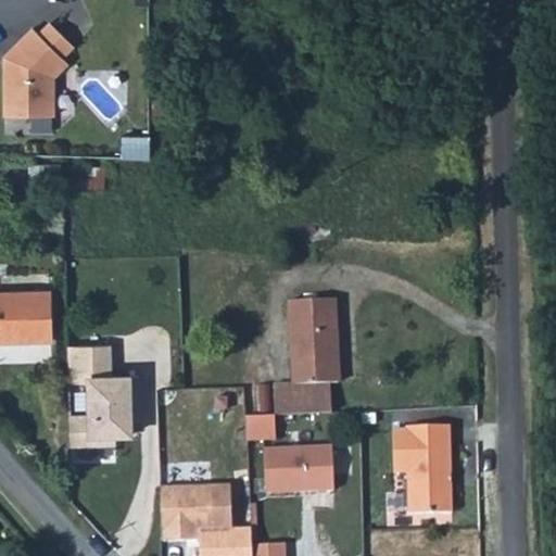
[(48,25),(36,37),(60,60),(71,48),(48,25)]
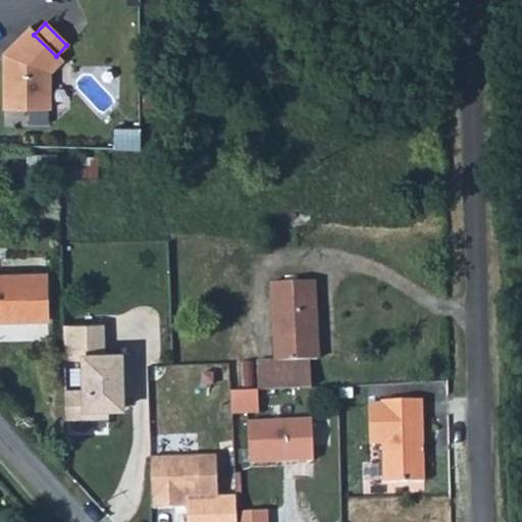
[(2,66),(3,112),(49,111),(48,75),(61,61),(56,56),(34,35),(29,30),(15,43),(2,57),(7,61),(2,66)]
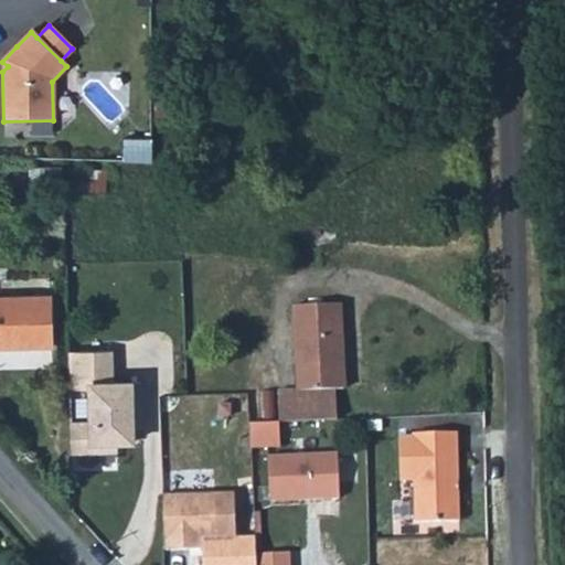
[(123,141),(123,163),(150,163),(150,141),(123,141)]
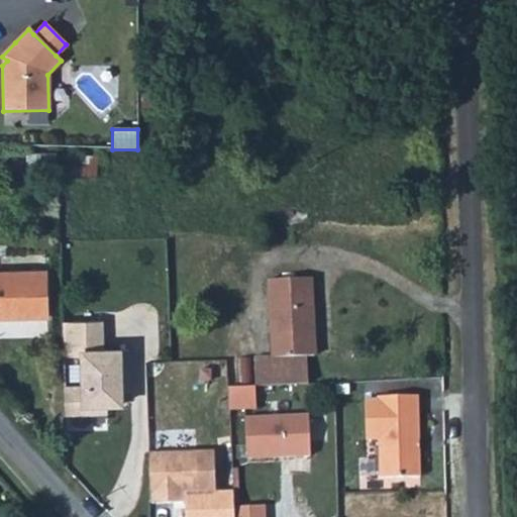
[(70,157),(69,173),(89,173),(90,157),(70,157)]
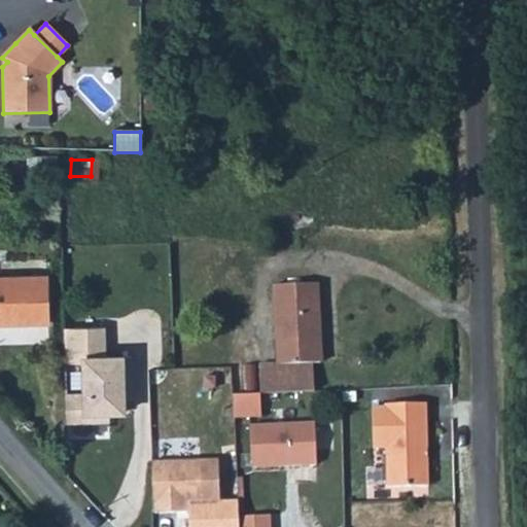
[(46,278),(0,279),(0,325),(46,324),(46,278)]
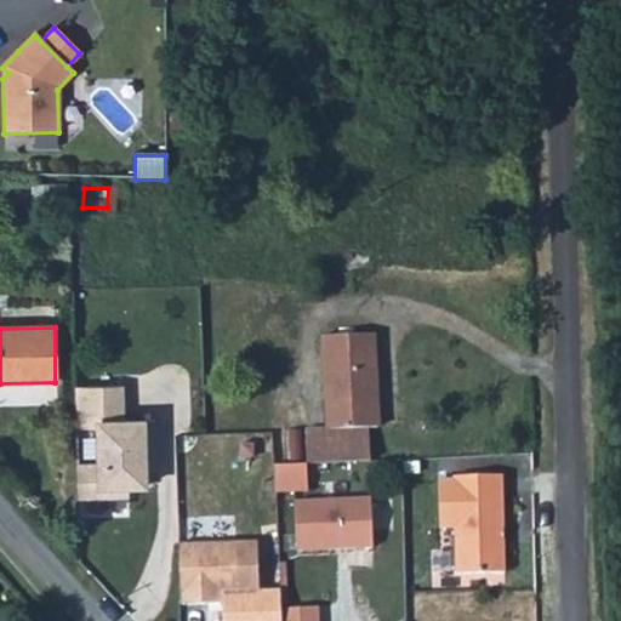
[(379,329),(329,332),(332,425),(311,425),(311,461),(375,459),(374,422),(382,422),(380,375),(379,329)]
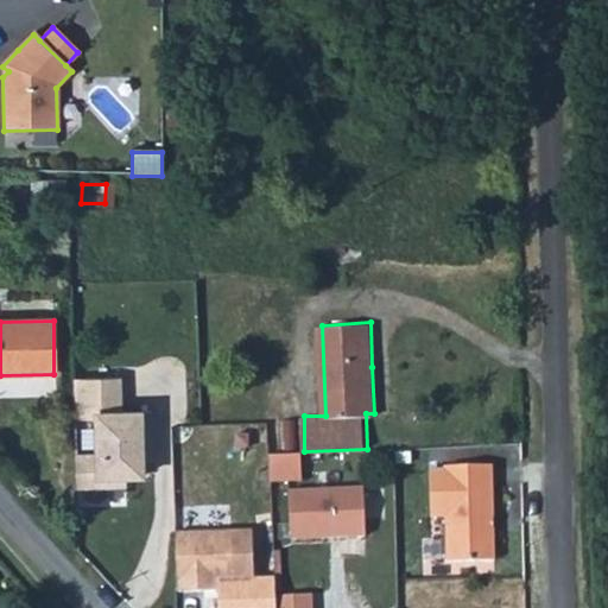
[(121,379),(75,379),(75,418),(94,418),(94,451),(73,453),(74,489),(130,489),(126,476),(145,476),(144,407),(122,409),(121,379)]
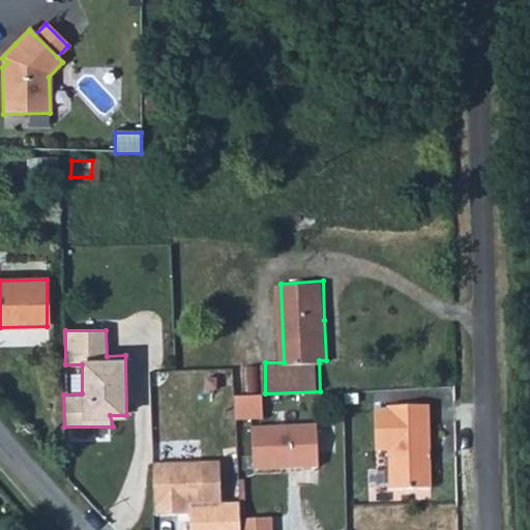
[(264,393),(236,394),(237,417),(264,416),(264,393)]
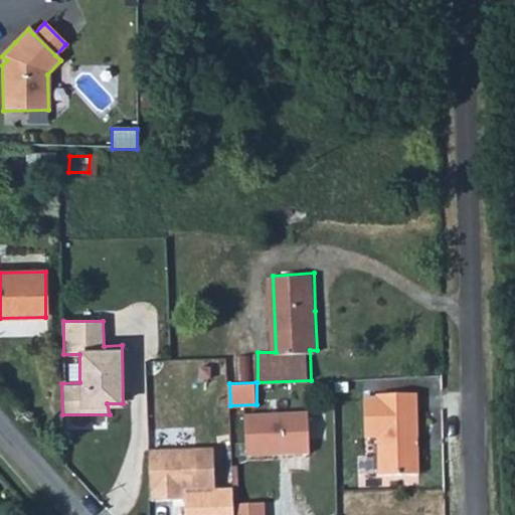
[(377,394),(367,395),(368,434),(379,435),(380,472),(400,471),(419,471),(417,391),(377,391),(377,394)]
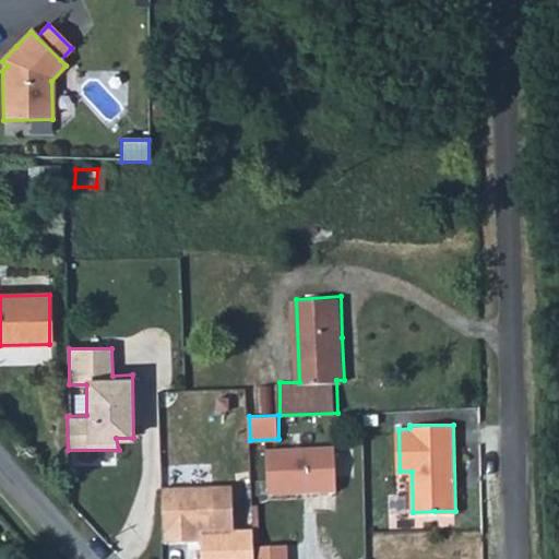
[(269,494),(304,494),(301,450),(268,451),(269,494)]
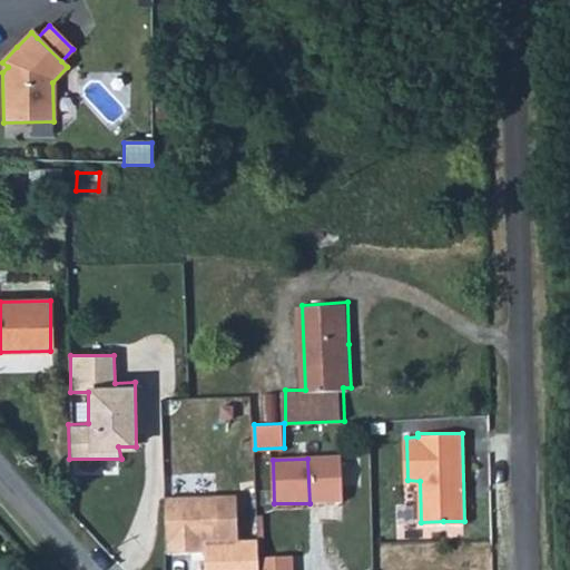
[(307,459),(310,503),(342,502),(343,459),(307,459)]
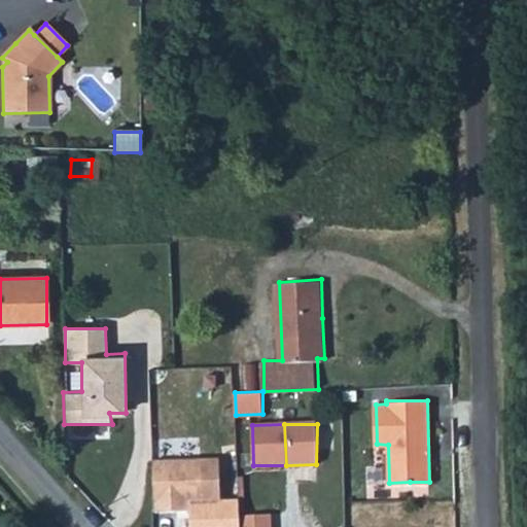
[(219,459),(151,461),(152,513),(189,512),(189,526),(238,526),(238,514),(238,500),(220,500),(219,459)]
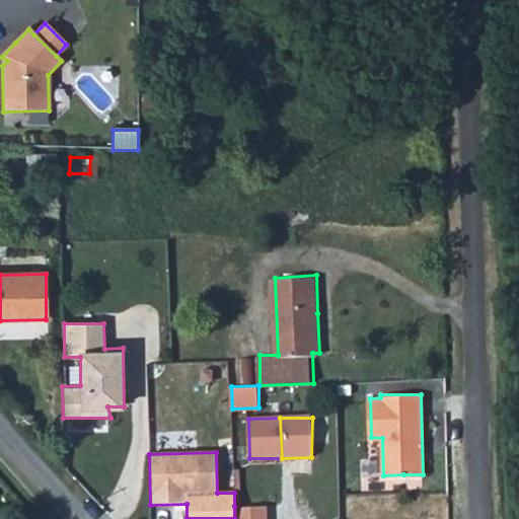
[(234,506),(234,518),(267,518),(267,505),(234,506)]
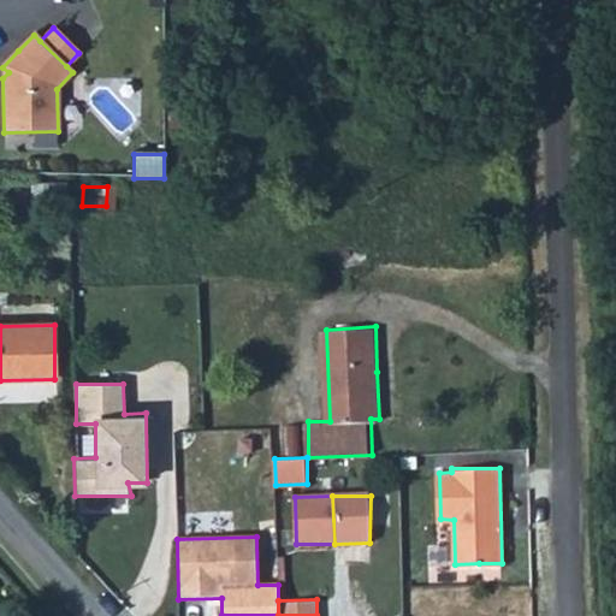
All buildings are outlined.
